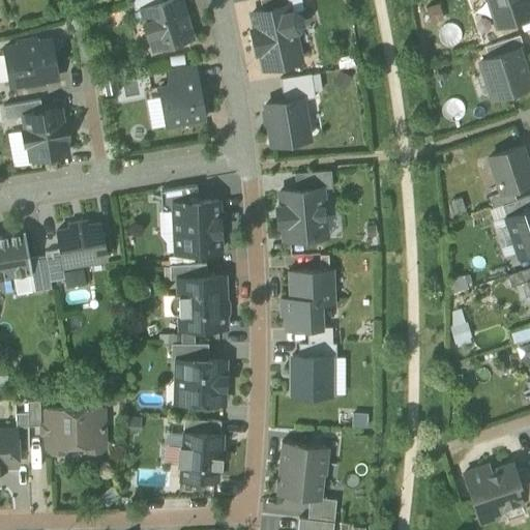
[(130,0),(135,9),(142,6),(164,0),(130,0)]
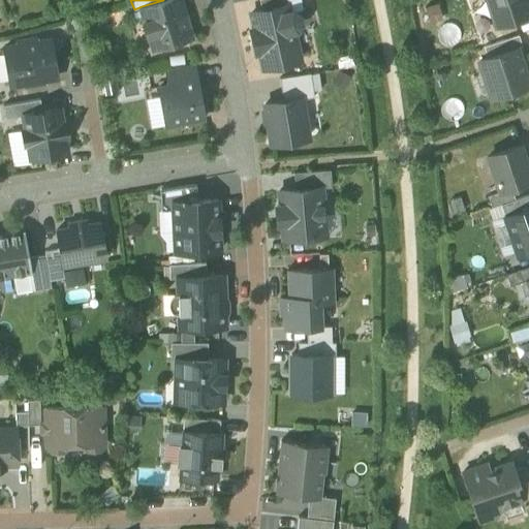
[(150,35),(154,49),(190,38),(178,0),(163,0),(142,6),(146,21),(142,22),(147,36),(150,35)]
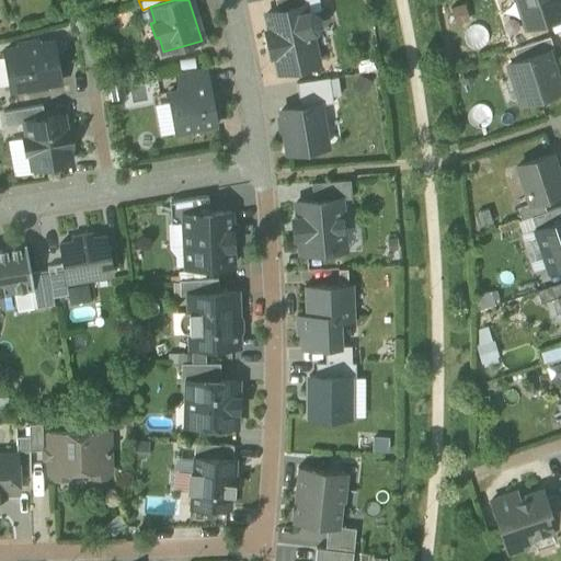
[(275,0),(277,11),(305,6),(302,0),(275,0)]
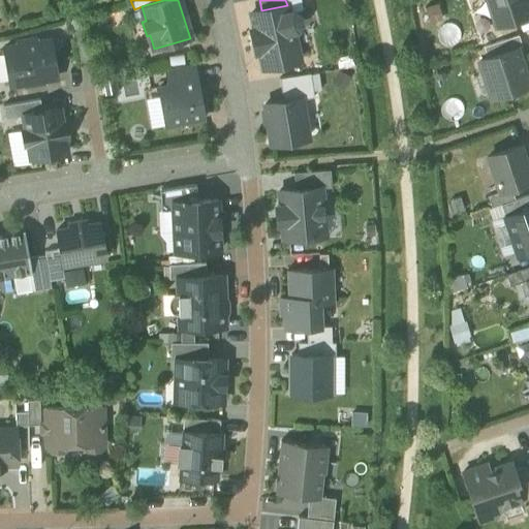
[(487,0),(495,26),(528,14),(528,10),(525,0),(487,0)]
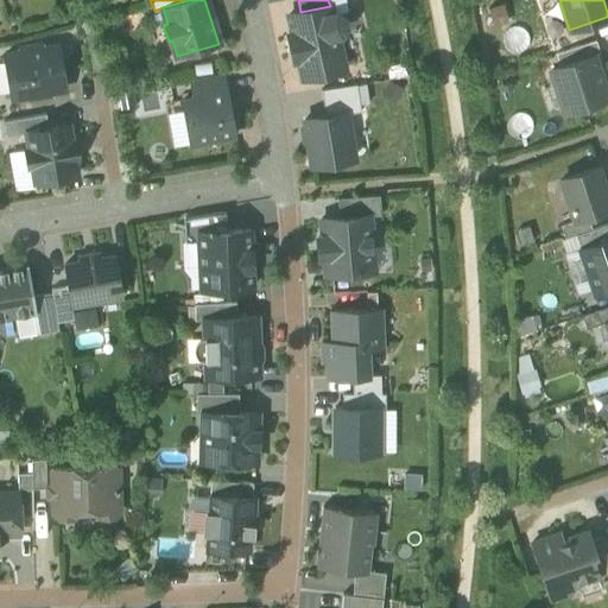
[(298,59),(302,77),(323,73),(343,68),(336,33),(340,33),(344,26),(342,18),(335,13),(331,14),(330,6),(301,12),(289,16),(292,33),(291,33),(289,37),(293,58),(297,59),(298,59)]
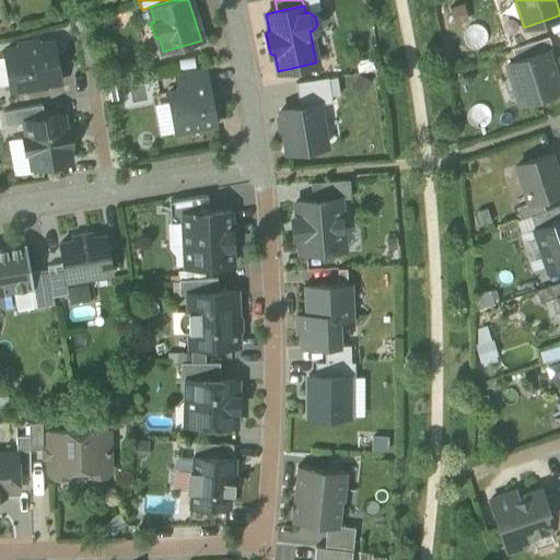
[(512,49),(516,61),(546,51),(552,49),(548,37),(512,49)]
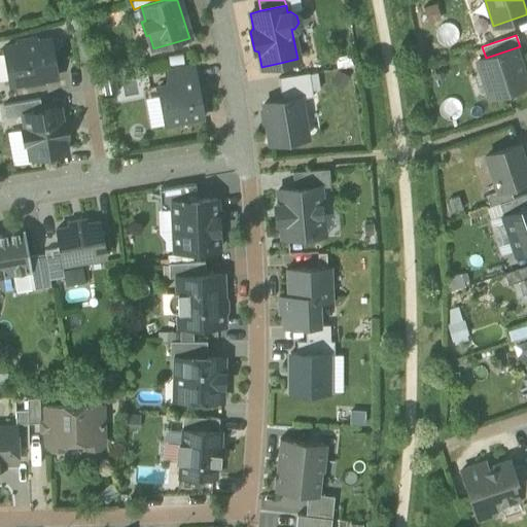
[(25,81),(26,84),(42,82),(41,79),(57,76),(50,39),(3,47),(9,84),(25,81)]
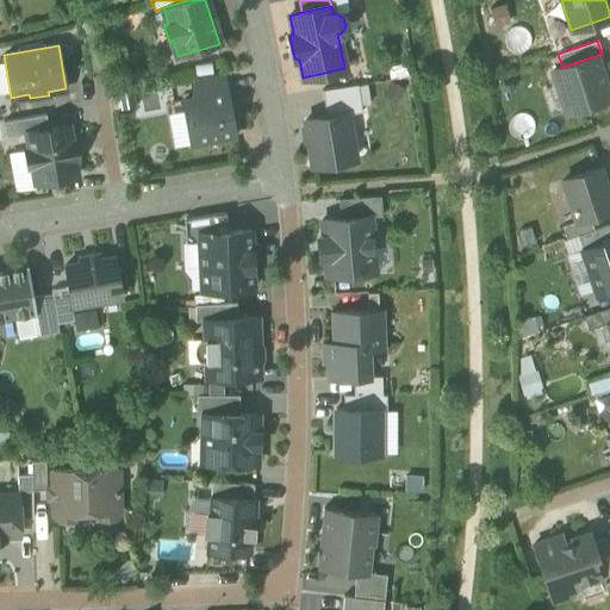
[(552,70),(566,112),(609,98),(595,56),(562,67),(552,70)]
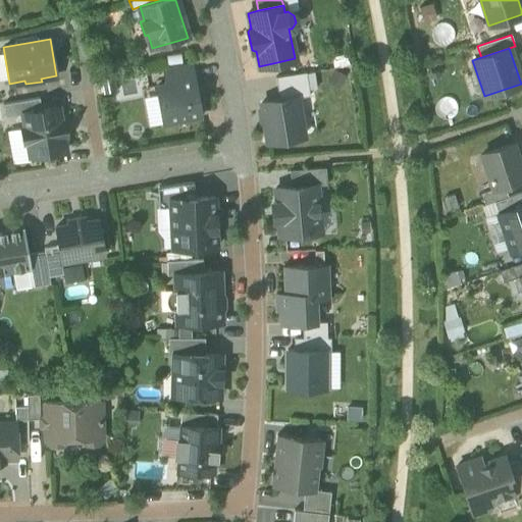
[(304,56),(295,58),(277,62),(279,76),(306,72),(304,56)]
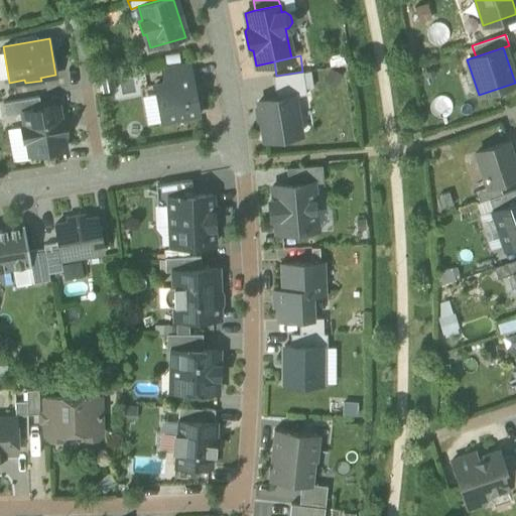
[(162,71),(164,83),(191,78),(189,66),(162,71)]
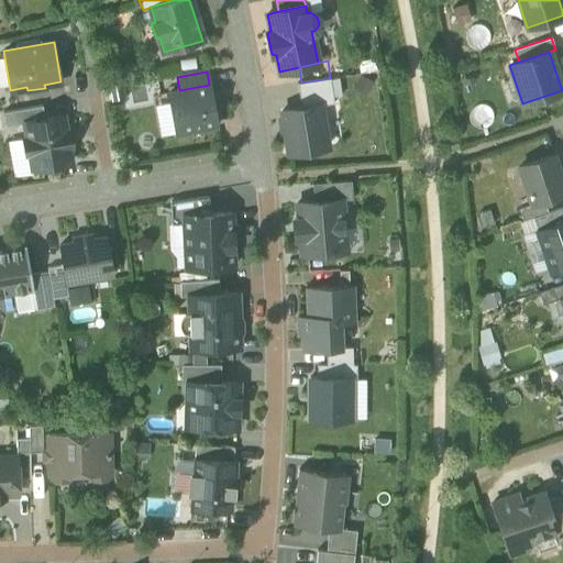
[(297,83),(301,108),(320,105),(320,106),(333,103),(330,78),(301,83),(297,83)]
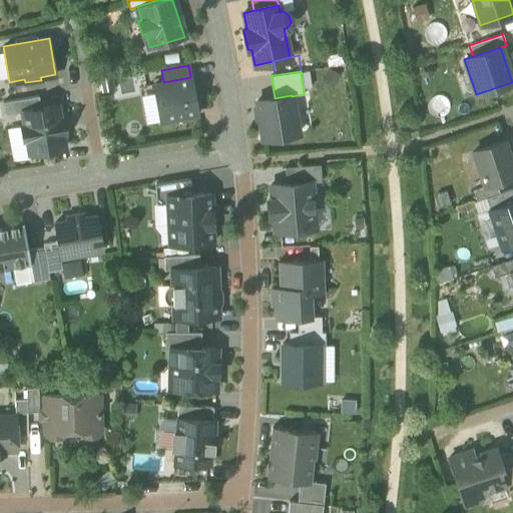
[(153,84),(160,121),(197,114),(190,77),(163,82),(153,84)]
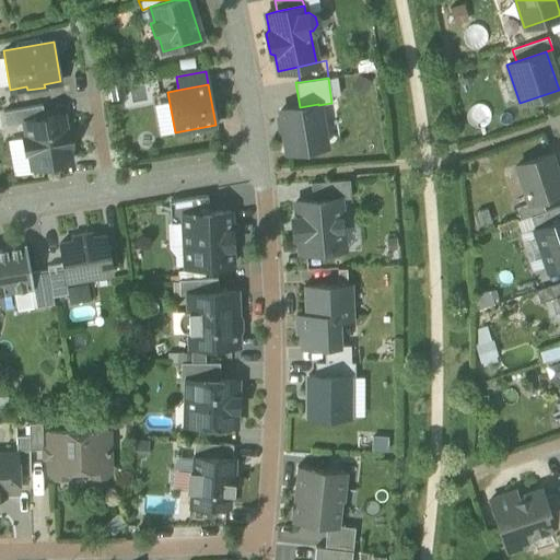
[(3,111),(6,125),(24,123),(24,120),(44,117),(42,104),(3,111)]
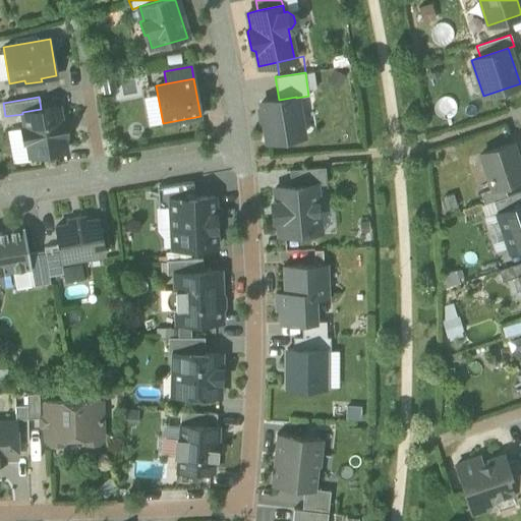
[(261,103),(267,141),(303,135),(296,98),(296,97),(279,100),(261,103)]
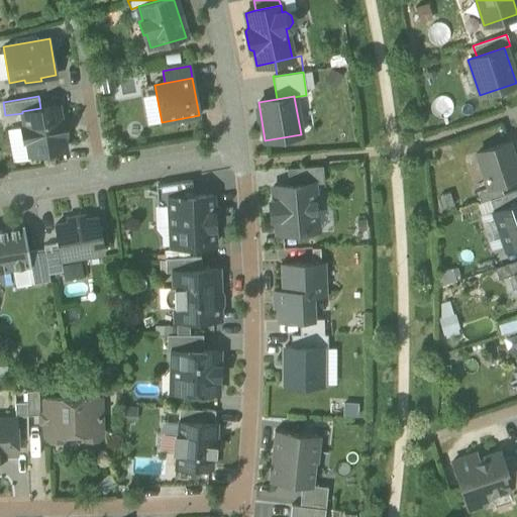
[(26,140),(29,154),(66,148),(63,133),(66,133),(64,119),(61,120),(58,105),(40,108),(22,111),(22,113),(24,126),(21,126),(24,140),(26,140)]
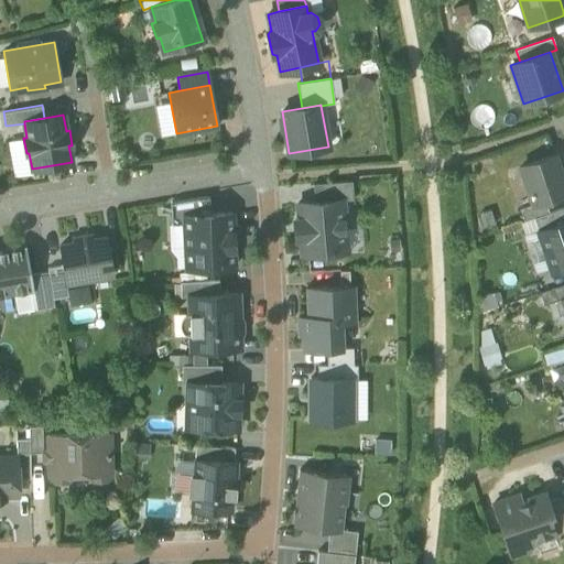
[(520,166),(532,204),(544,199),(563,193),(563,184),(554,155),(520,166)]
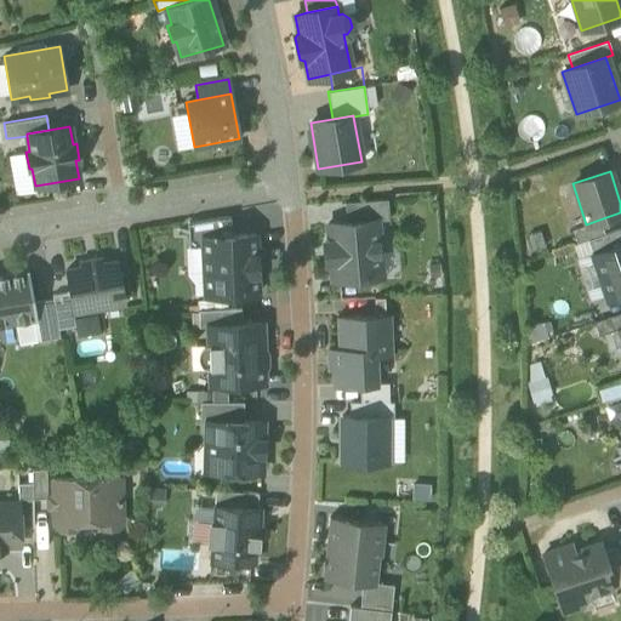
[(345,203),(346,222),(376,220),(377,221),(388,220),(387,199),(345,203)]
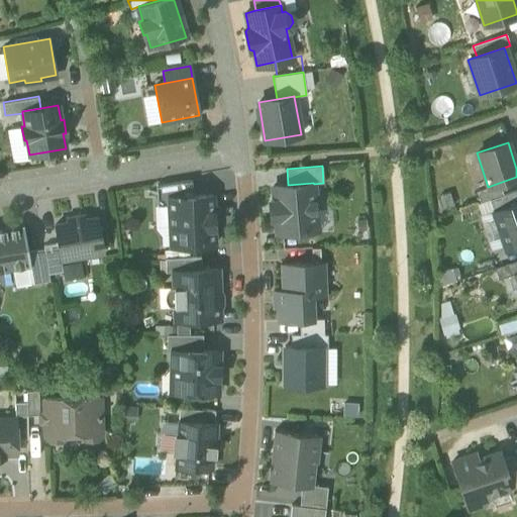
[(156,186),(157,206),(169,205),(168,197),(194,196),(194,193),(192,180),(156,186)]
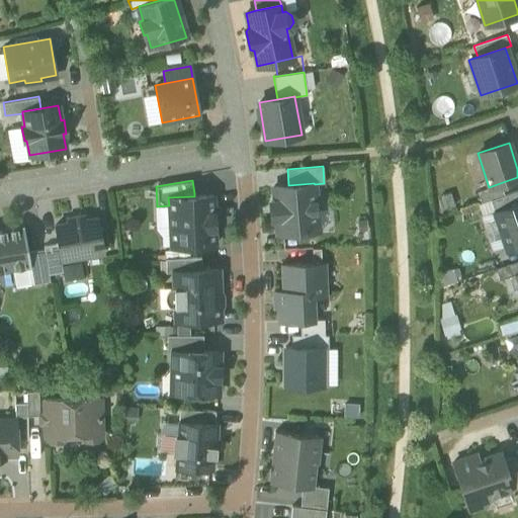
[(276,219),(277,233),(318,230),(316,198),(310,198),(309,185),(315,184),(314,183),(288,185),(273,186),(274,201),(270,202),(272,219),(276,219)]
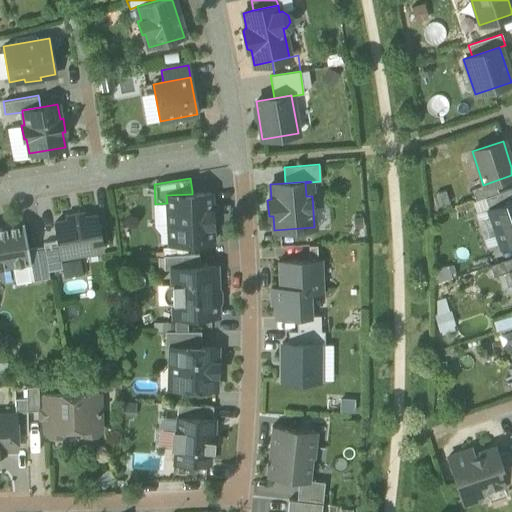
[(472,189),(475,200),(484,198),(498,193),(494,181),(483,185),(472,189)]
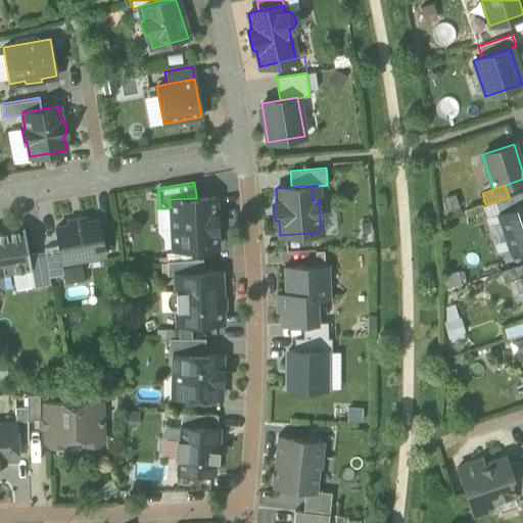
[(494,202),(498,214),(522,204),(522,192),(509,197),(494,202)]
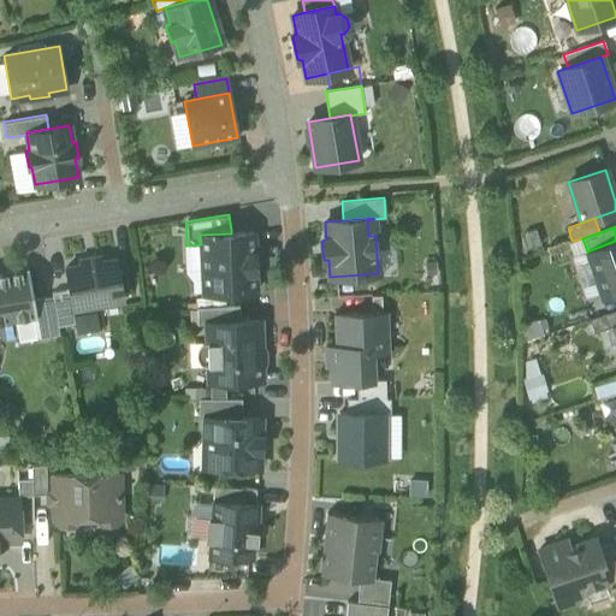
[(201,244),(203,292),(256,291),(253,234),(231,234),(200,235),(201,244)]
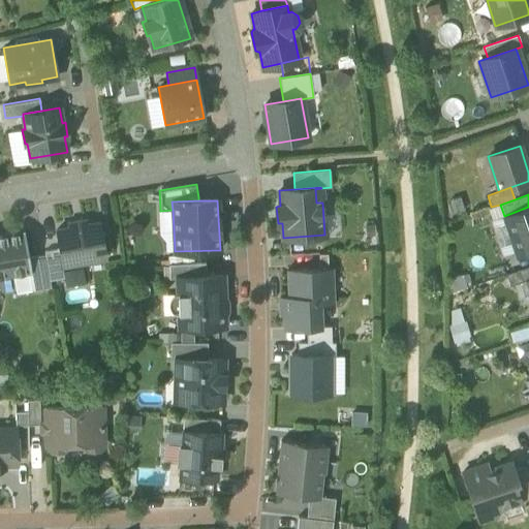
[(528,207),(504,216),(517,256),(528,252),(528,207)]
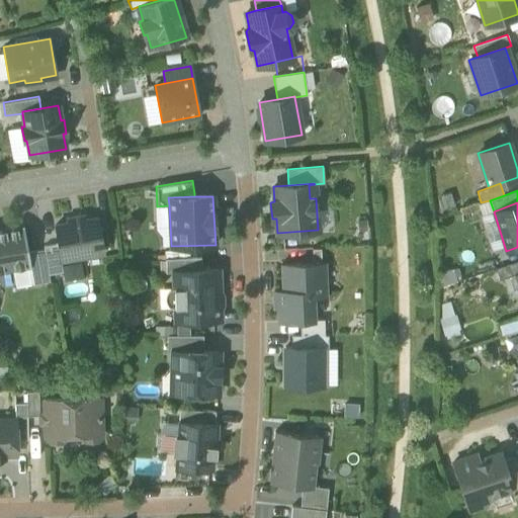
[(58,244),(60,259),(104,252),(98,218),(86,221),(85,216),(66,219),(67,224),(55,226),(58,244)]
